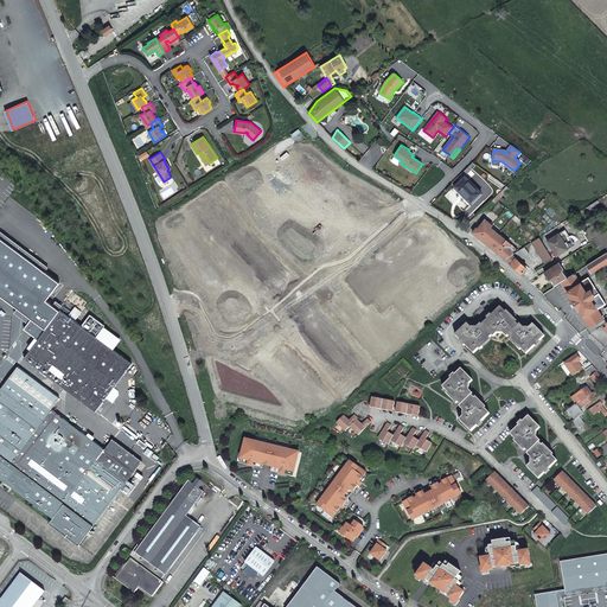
[(465,177),(452,190),(468,205),(481,193),(465,177)]
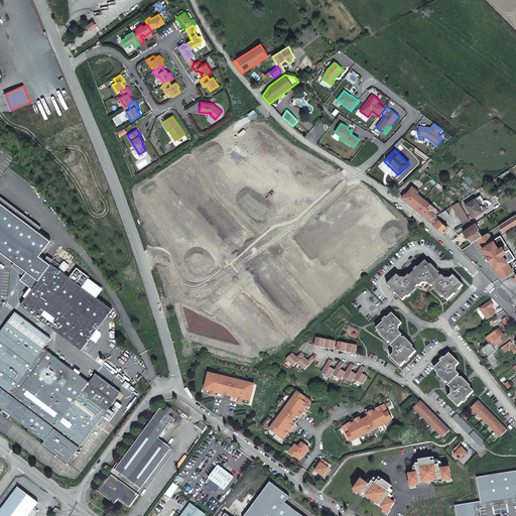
[(402,198),(423,215),(424,215),(430,220),(439,214),(435,208),(418,194),(419,192),(413,187),(407,195),(405,194),(402,198)]
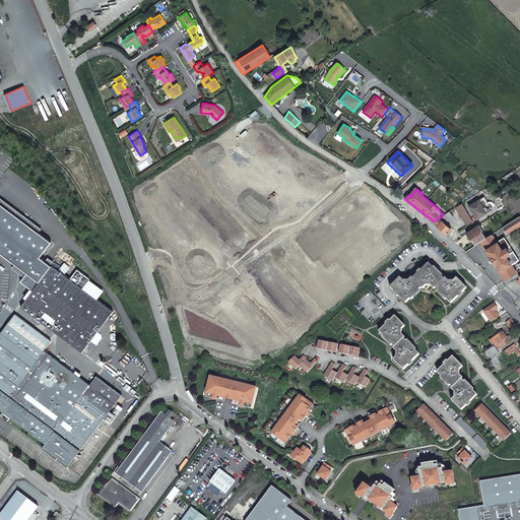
[(485,211),(476,199),(467,205),(476,218),(485,211)]
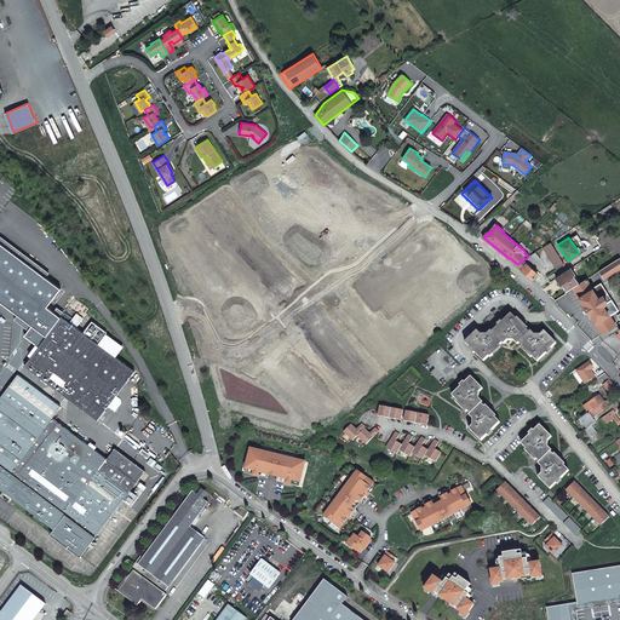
[(3,246),(15,254),(18,250),(6,241),(3,246)]
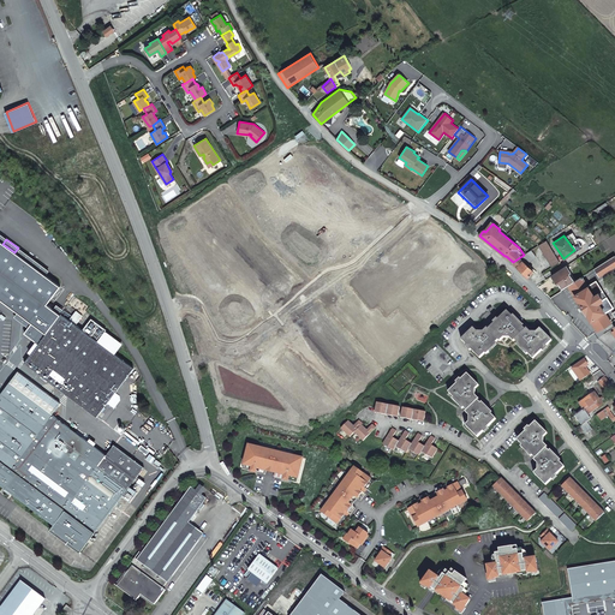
[(547,239),(538,245),(553,266),(561,261),(547,239)]
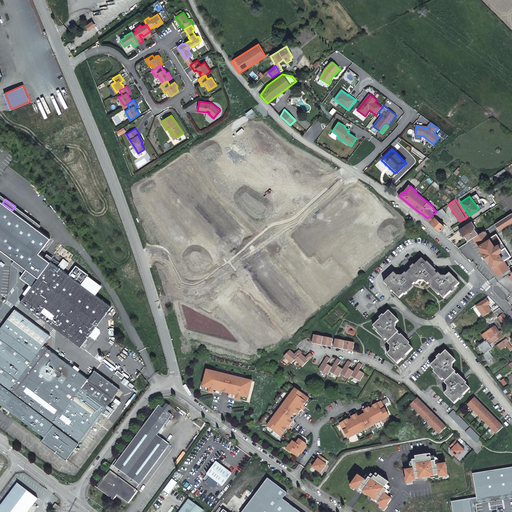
[(32,286),(50,262),(39,254),(50,239),(44,234),(49,228),(25,210),(20,216),(12,210),(2,203),(0,200),(0,248),(27,269),(21,277),(32,286)]
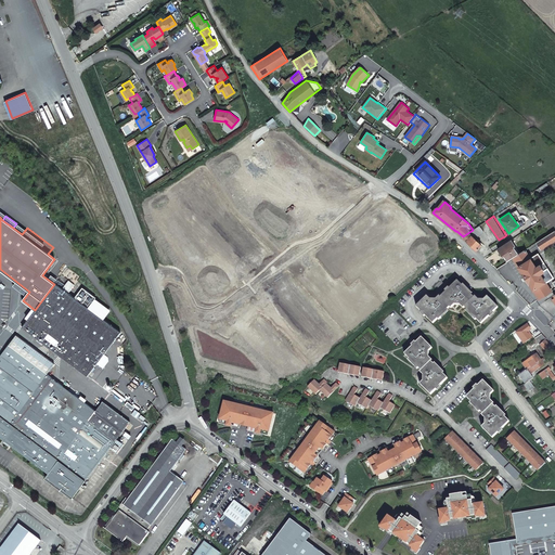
[(485,231),(480,224),(473,230),(463,236),(462,236),(476,249),(481,244),(474,239),(485,231)]
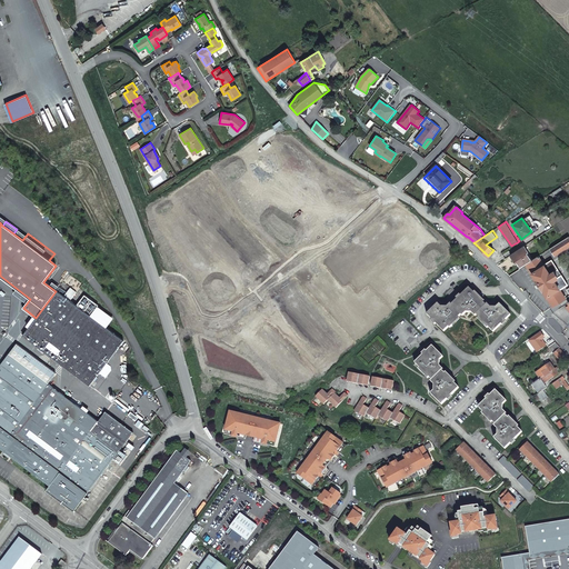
[(568,239),(567,237),(549,248),(555,256),(568,246),(568,239)]
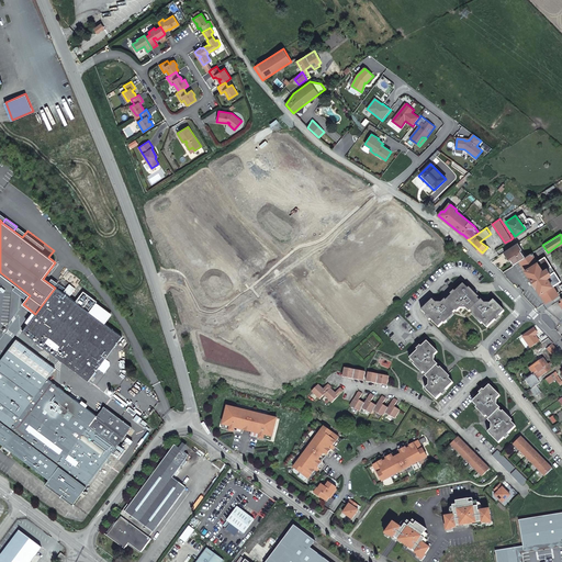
[(523,250),(518,243),(504,251),(509,259),(512,258),(515,263),(525,257),(521,251),(523,250)]
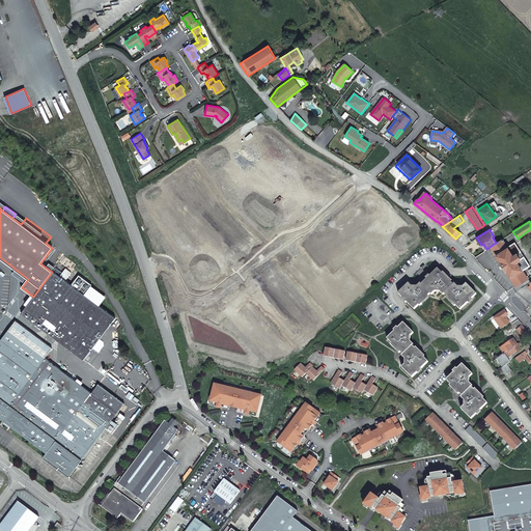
[(507,247),(502,239),(498,242),(496,243),(486,249),(484,250),(484,251),(475,257),(478,262),(490,255),(487,251),(493,248),(516,286),(527,279),(523,271),(530,266),(515,242),(507,247)]
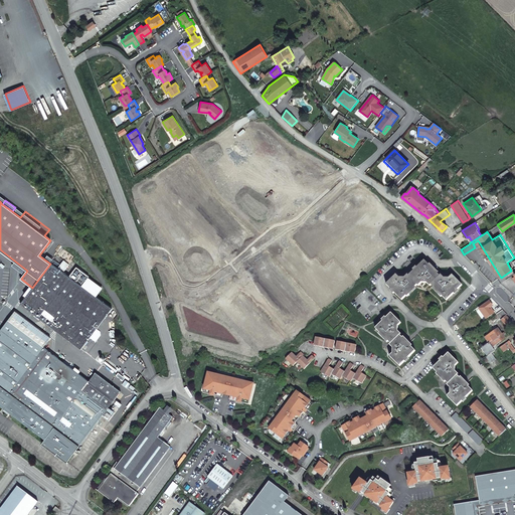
[(63,261),(57,269),(63,273),(68,265),(63,261)]
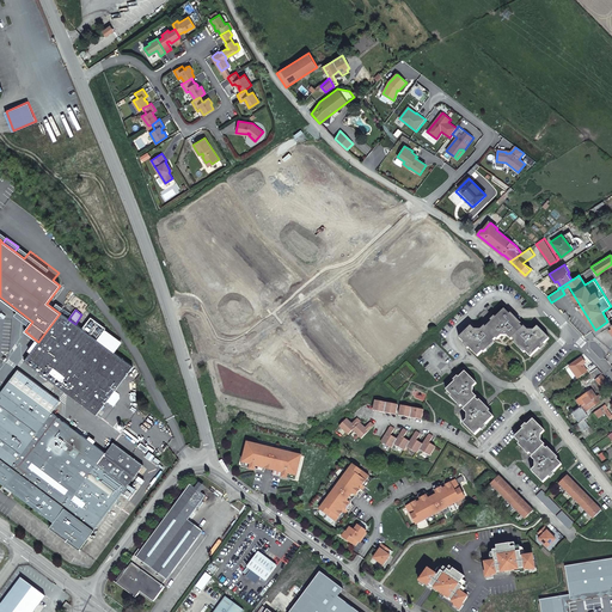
[(460,337),(478,356),(497,338),(499,340),(505,334),(512,340),(513,338),(532,357),(550,338),(538,326),(532,334),(527,330),(526,331),(524,331),(522,329),(524,328),(506,310),(487,328),(488,329),(487,331),(484,331),(482,329),(478,332),(472,326),(460,337)]
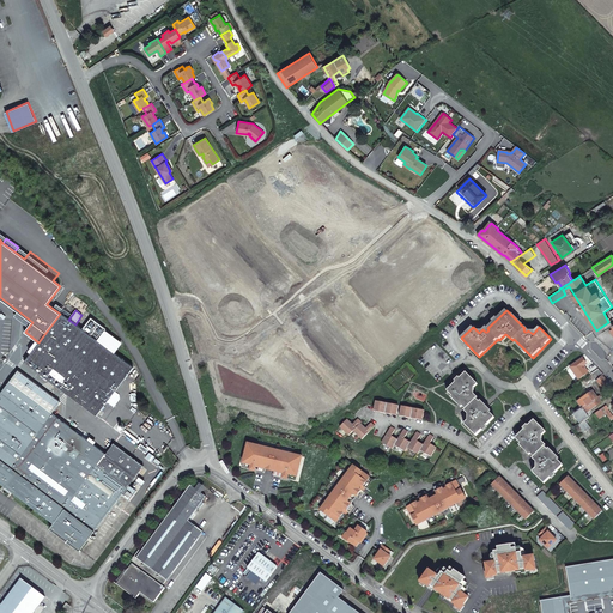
[(24,362),(96,416),(107,402),(115,392),(132,368),(76,325),(68,320),(61,314),(60,314),(38,343),(24,362)]
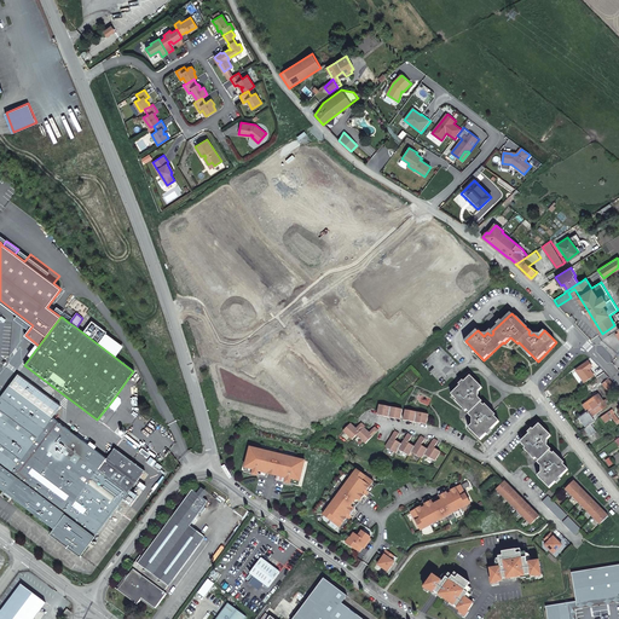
[(588,362),(576,370),(584,382),(594,376),(589,369),(593,368),(588,362)]
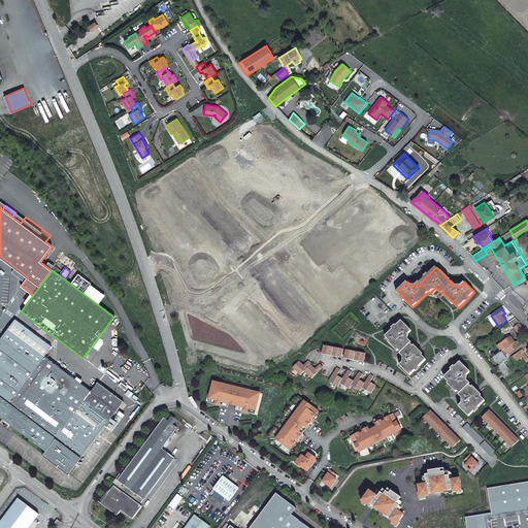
[(506,319),(508,323),(516,318),(513,314),(506,319)]
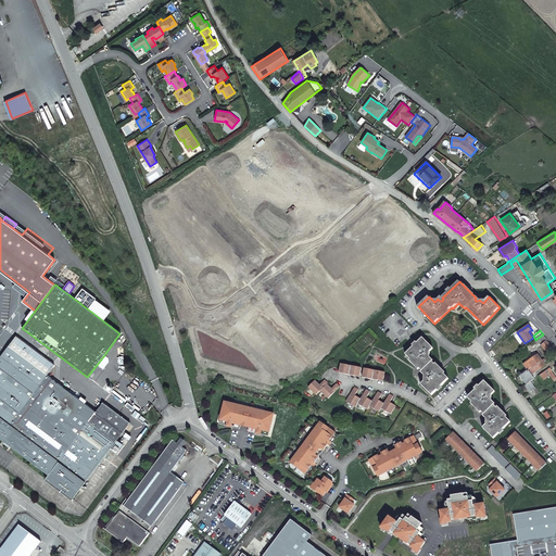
[(546,340),(547,339),(543,335),(535,340),(541,345),(546,340)]
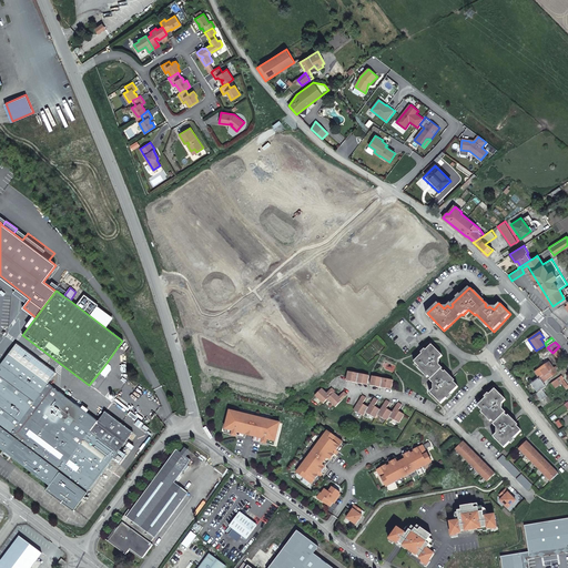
[(98,421),(48,383),(56,373),(17,343),(0,364),(0,446),(4,450),(11,455),(50,485),(46,489),(73,511),(133,432),(104,411),(98,421)]
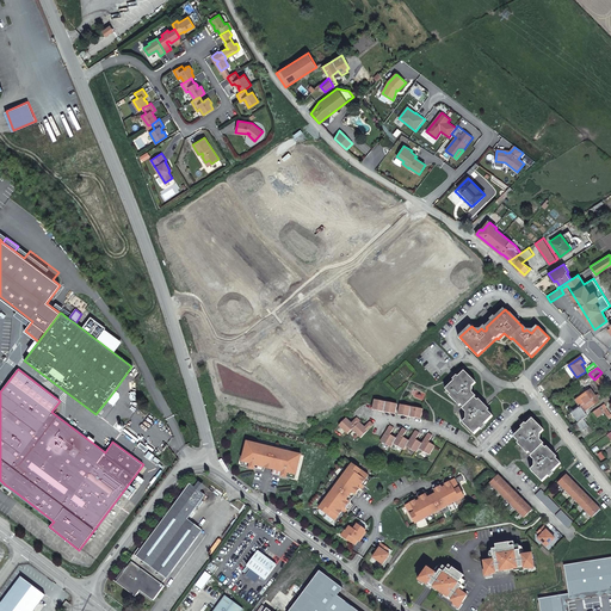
[(463,423),(475,434),(494,417),(476,397),(477,396),(470,389),(477,383),(466,371),(446,389),(464,407),(464,408),(463,409),(470,415),(469,417),(463,423)]
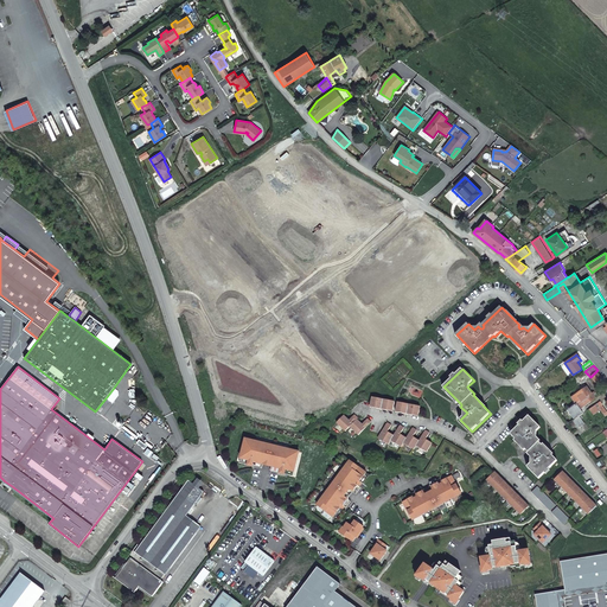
[(596,371),(590,377),(599,385),(605,381),(596,371)]
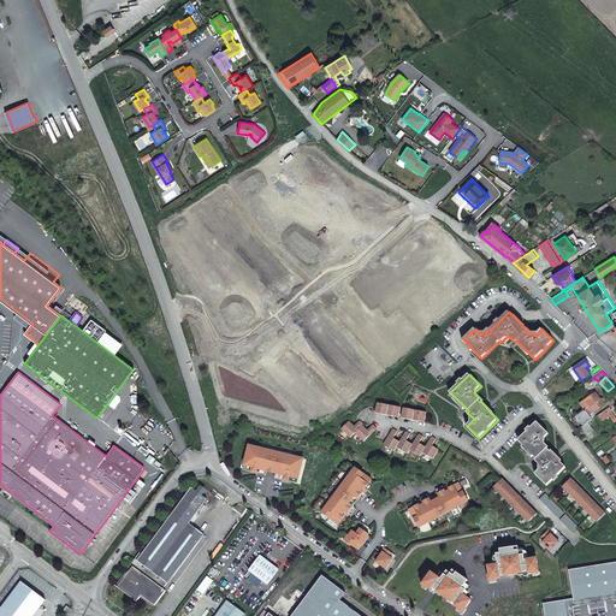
[(581,403),(585,409),(600,398),(596,392),(581,403)]
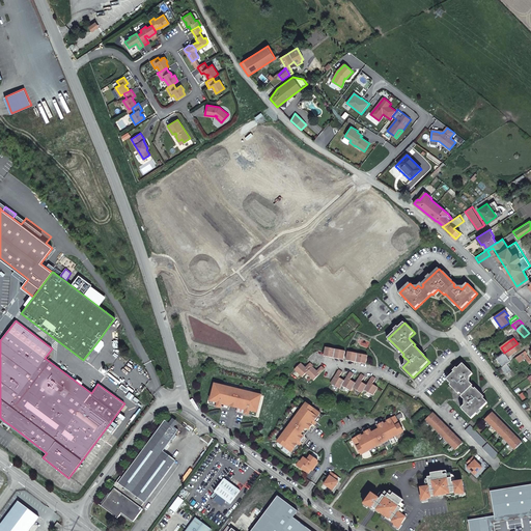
[(100,339),(92,348),(99,353),(104,345),(103,341),(100,339)]
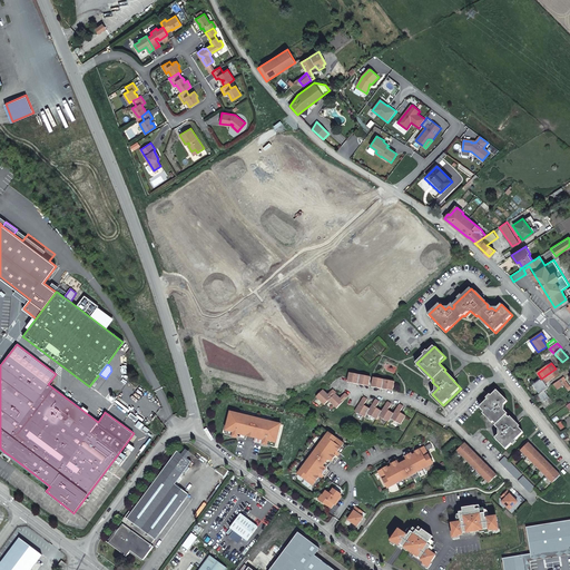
[(543,391),(547,387),(544,384),(559,374),(558,372),(559,371),(557,367),(556,369),(541,379),(533,384),(539,393),(543,391)]
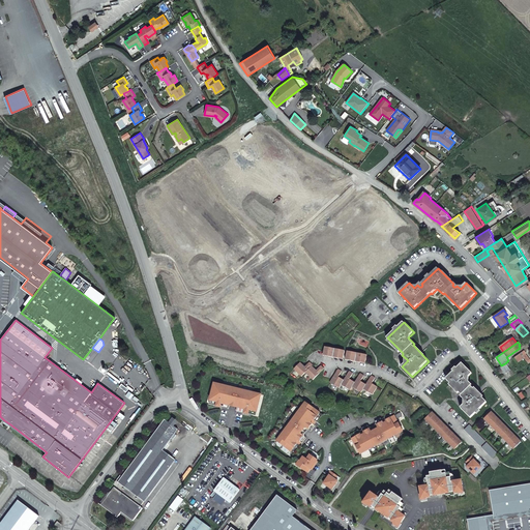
[(335,349),(325,347),(324,353),(329,355),(329,356),(333,357),(335,349)]
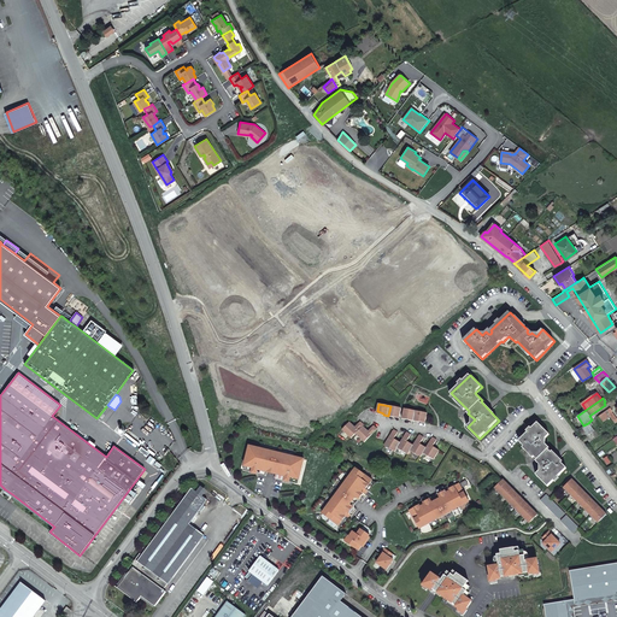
[(391,406),(388,416),(393,417),(394,415),(400,416),(401,409),(391,406)]
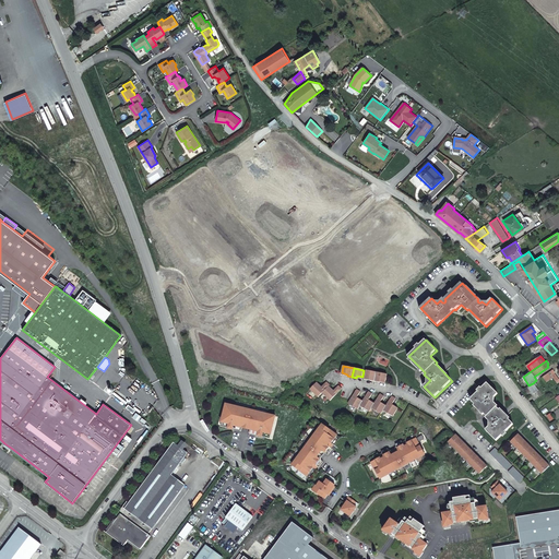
[(558,381),(558,379),(552,369),(543,377),(546,381),(552,377),(557,383),(558,381)]
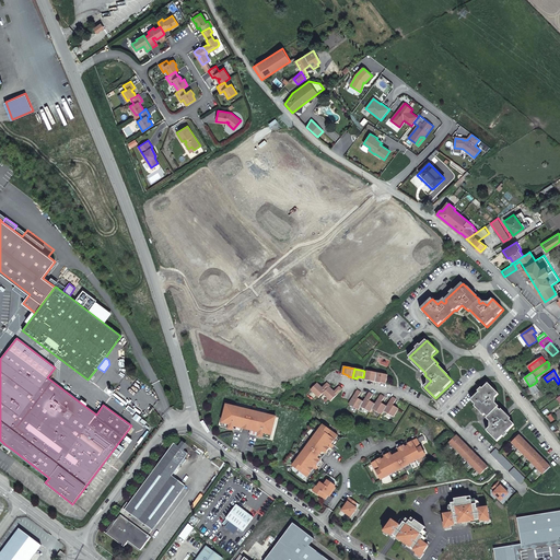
[(377,373),(368,371),(366,378),(372,380),(372,382),(376,383),(377,373)]
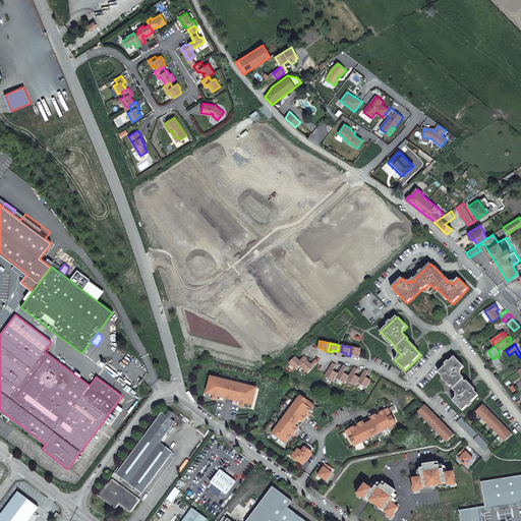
[(351,347),(350,356),(354,356),(354,355),(360,356),(361,349),(351,347)]
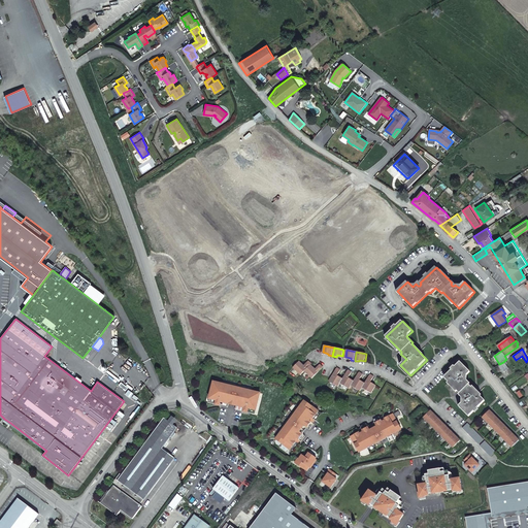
[(311,363),(309,360),(304,365),(303,364),(302,366),(298,362),(293,367),(301,374),(304,371),(309,365),(310,364),(311,363)]
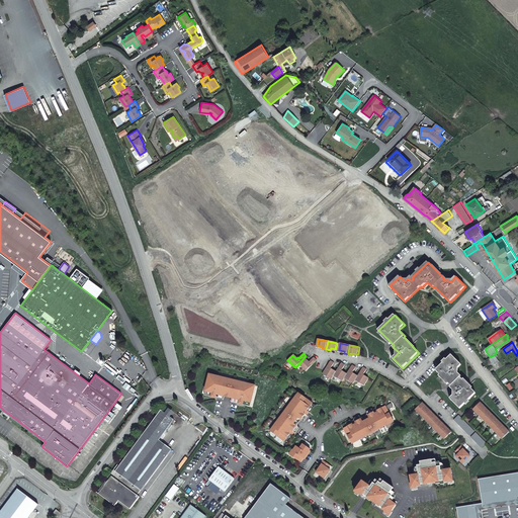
[(452,355),(436,370),(451,385),(450,386),(455,393),(450,399),(460,409),(476,394),(460,377),(461,376),(456,370),(462,365),(452,355)]
